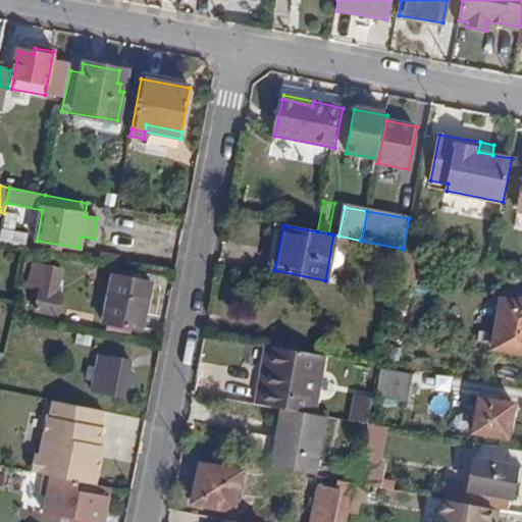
[(4,240),(30,245),(32,231),(7,226),(4,240)]
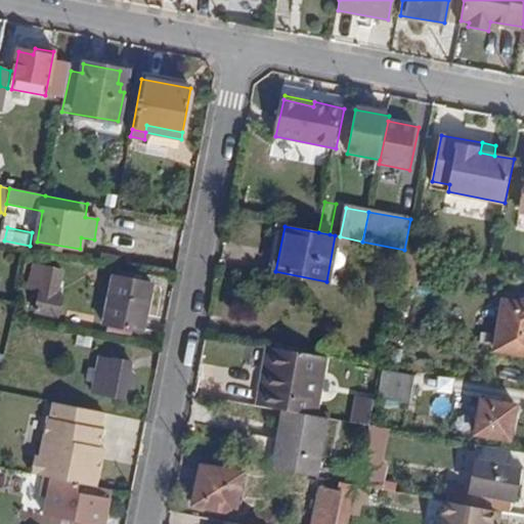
[(34,311),(59,316),(62,296),(57,295),(62,270),(34,265),(30,290),(38,291),(34,311)]
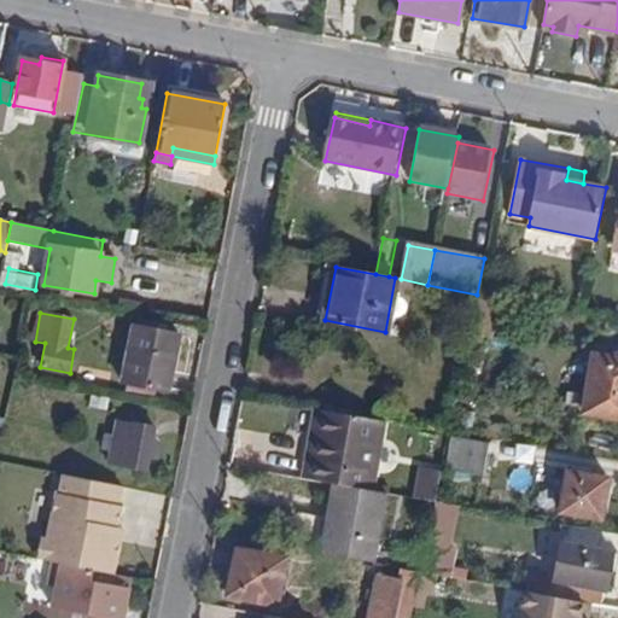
[(122,380),(168,390),(178,336),(132,327),(122,380)]
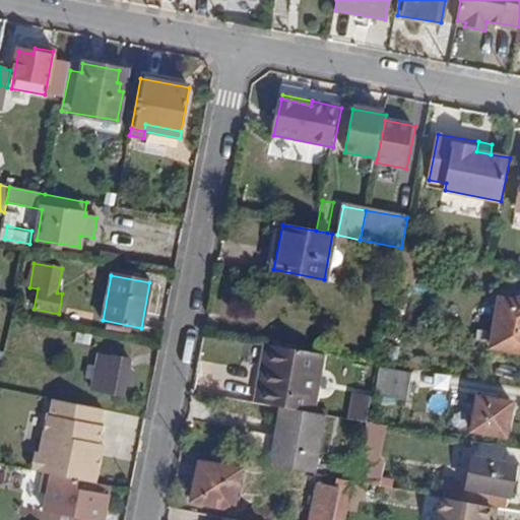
[(493,346),(519,350),(519,303),(500,300),(493,346)]
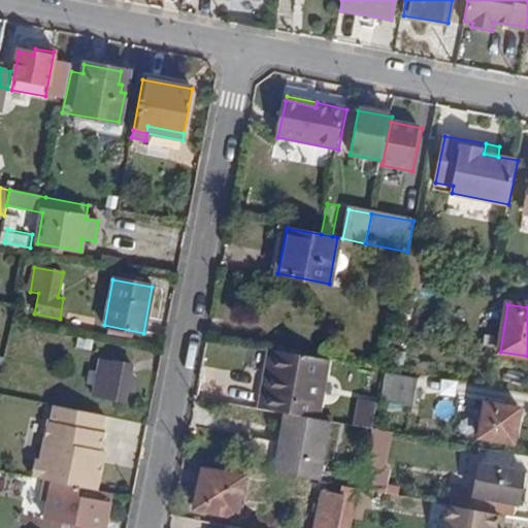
[(318,395),(322,396),(326,367),(323,367),(324,359),(273,351),(271,362),(267,362),(266,373),(269,373),(263,411),(285,416),(317,421),(320,403),(316,402),(318,395)]
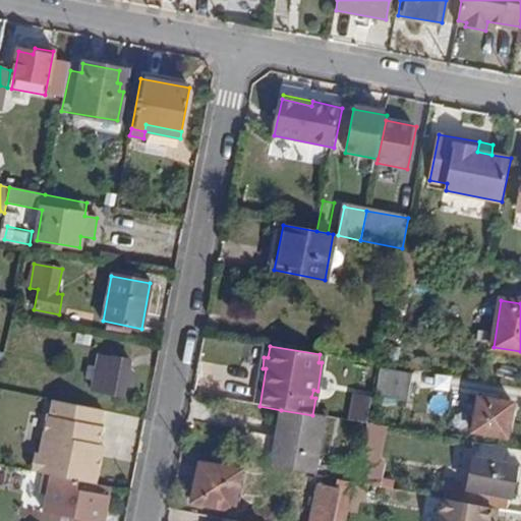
[(125,386),(132,387),(134,372),(128,371),(129,360),(98,354),(96,367),(94,382),(92,390),(123,396),(125,386)]
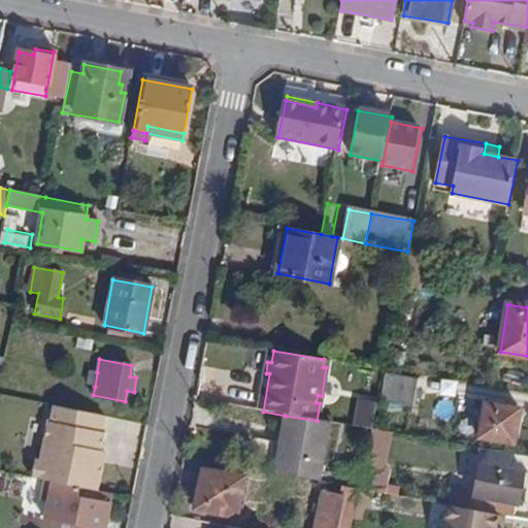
[(87,386),(95,387),(97,372),(89,371),(87,386)]
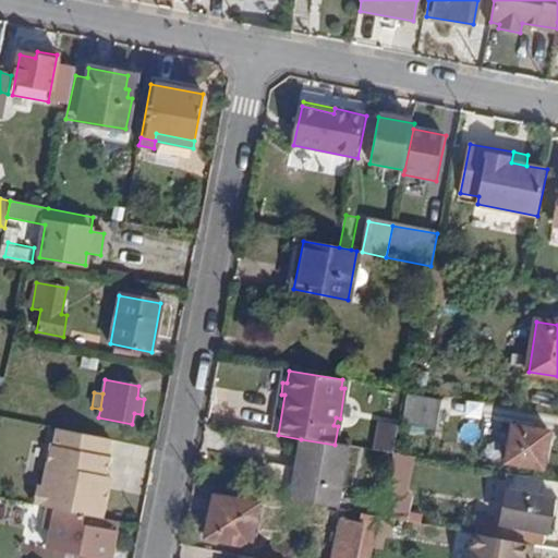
[(404,424),(437,429),(441,400),(410,395),(404,424)]
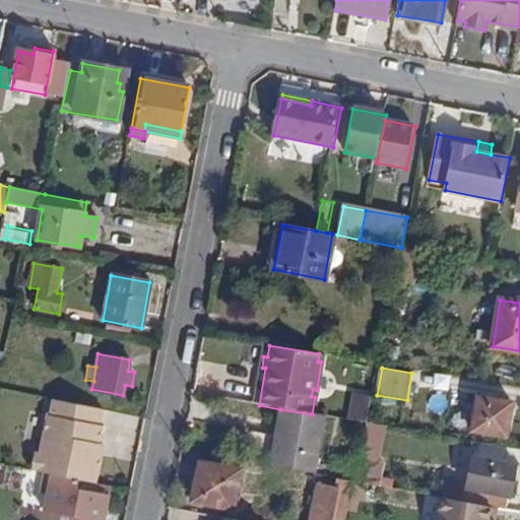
[(350,421),(365,424),(370,396),(354,394),(350,421)]
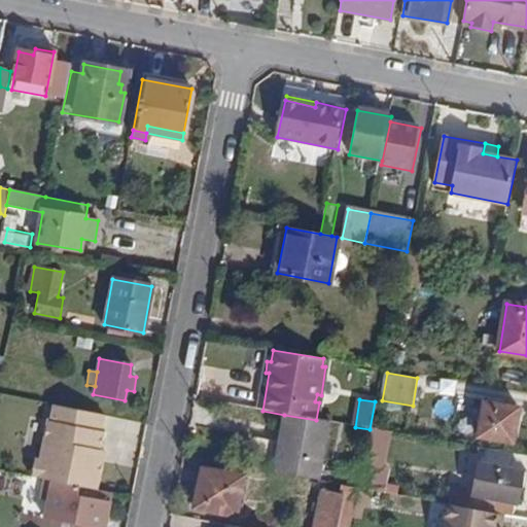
[(480,436),(513,442),(518,408),(485,402),(480,436)]
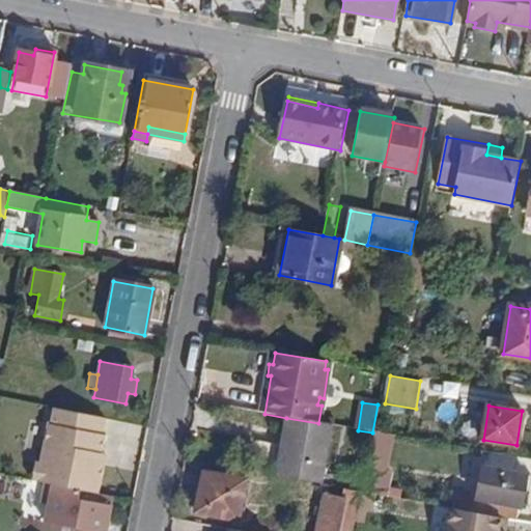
[(103,452),(108,418),(52,408),(40,463),(35,464),(33,479),(65,487),(80,491),(99,494),(107,453),(103,452)]
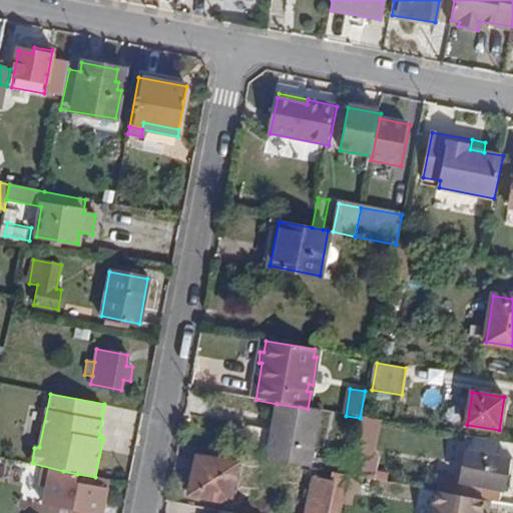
[(267,461),(310,469),(320,411),(308,409),(277,404),(267,461)]
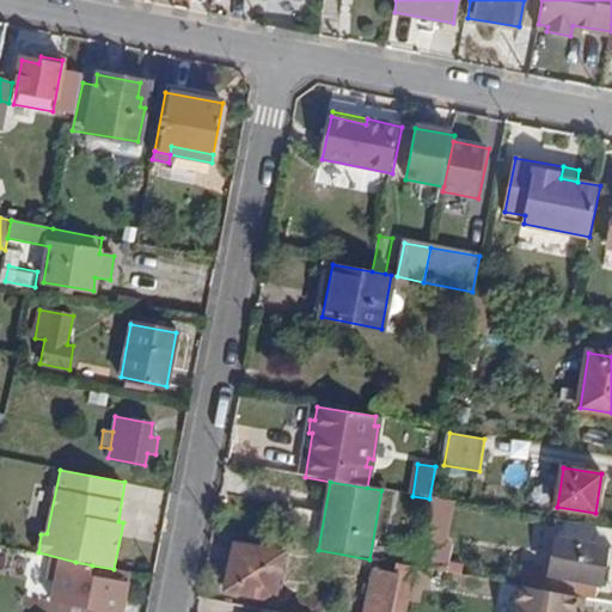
[(404,565),(415,568),(420,540),(408,539),(404,565)]
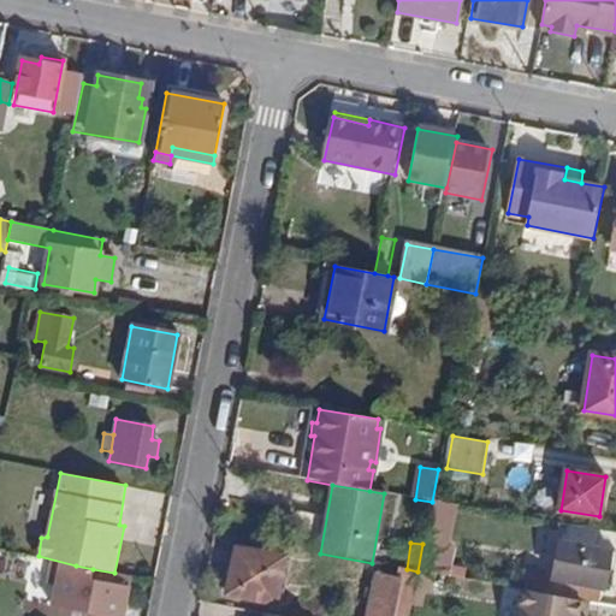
[(599,587),(604,588),(610,551),(561,543),(556,576),(543,574),(539,593),(579,600),(588,602),(597,603),(599,587)]
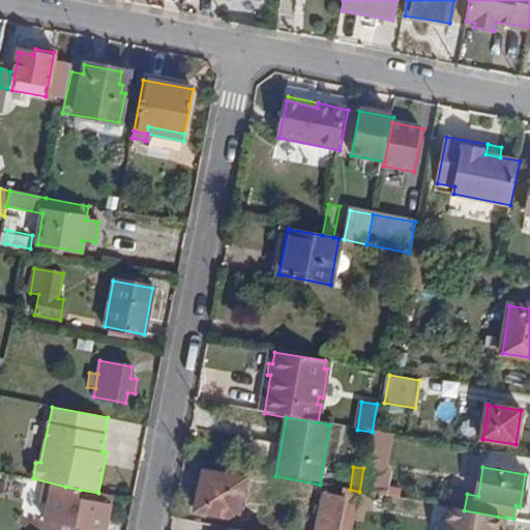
[(359,492),(384,496),(388,472),(363,468),(359,492)]
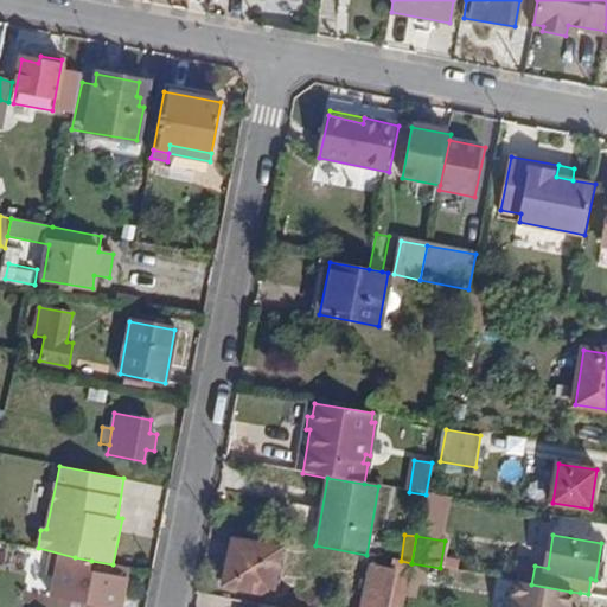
[(225,586),(272,593),(280,548),(232,540),(225,586)]
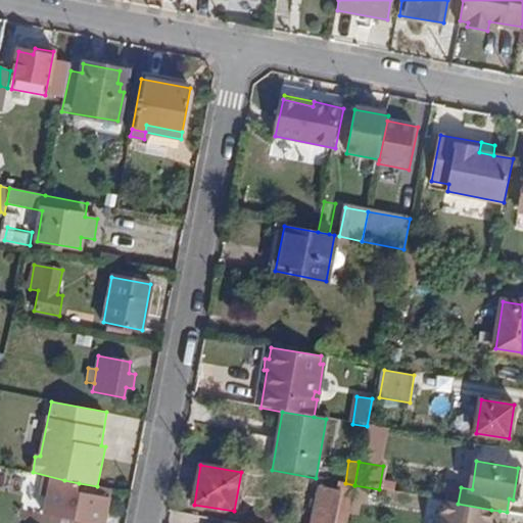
[(58,516),(73,519),(79,483),(64,480),(58,516)]
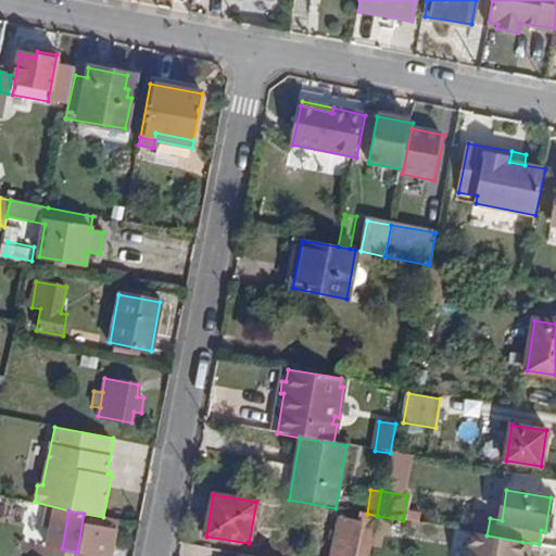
[(77,552),(99,555),(110,555),(115,530),(102,528),(103,517),(84,514),(77,552)]
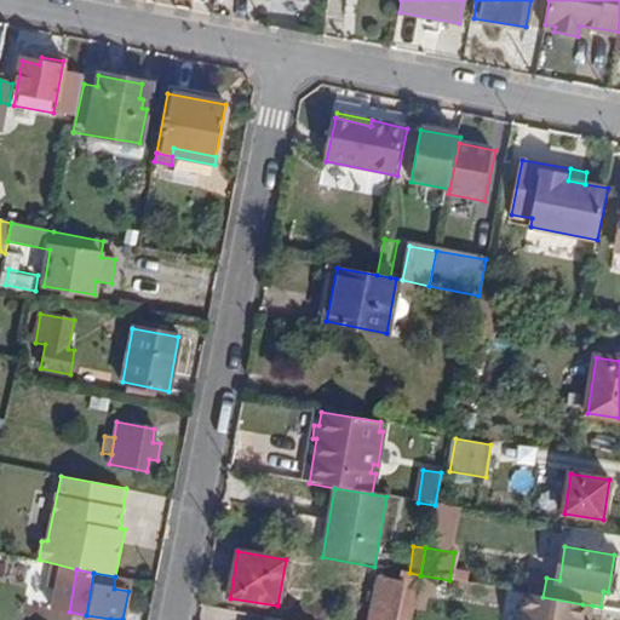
[(405,619),(412,587),(380,578),(372,619),(405,619)]
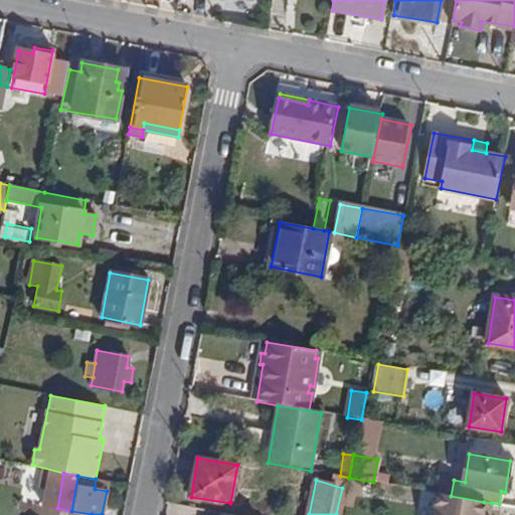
[(451,496),(437,494),(433,514),(481,514),(484,502),(451,496)]
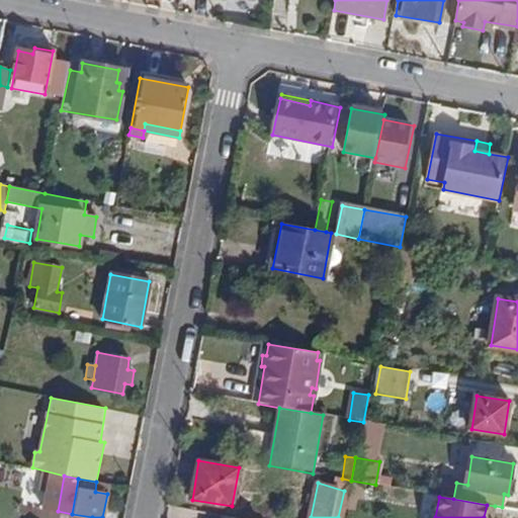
[(493,517),(495,506),(487,505),(484,517),(493,517)]
